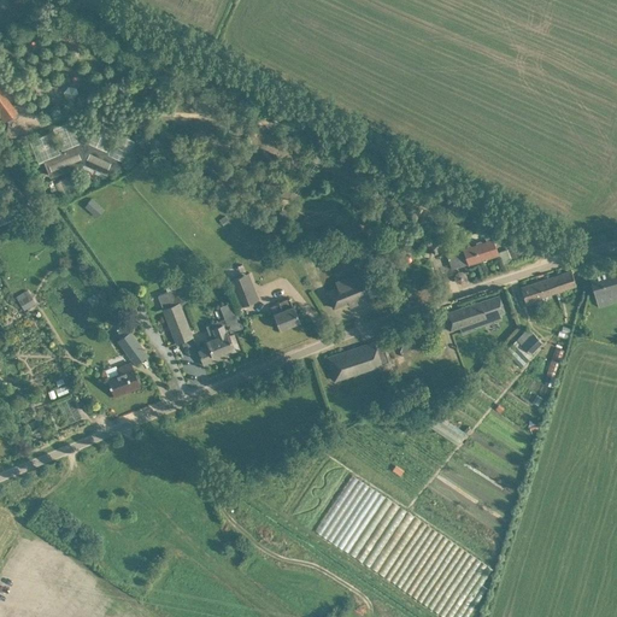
[(0,110),(6,119),(16,112),(0,89),(0,110)]
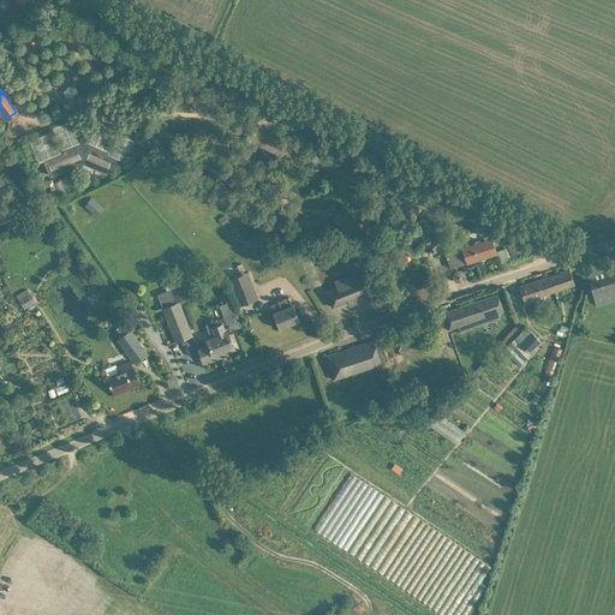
[(35,99),(27,97),(23,103),(25,109),(33,111),(37,106),(35,99)]
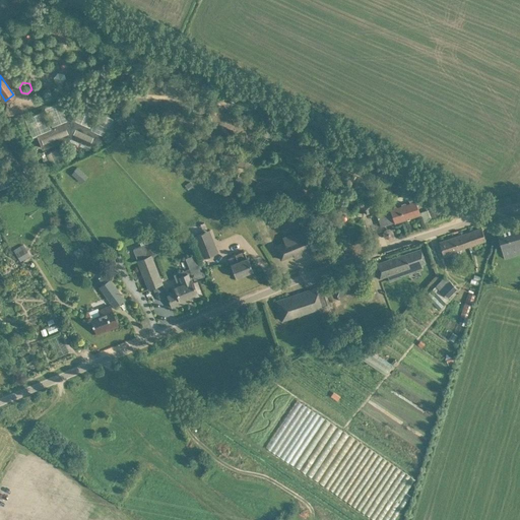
[(63,102),(45,108),(51,126),(69,119),(63,102)]
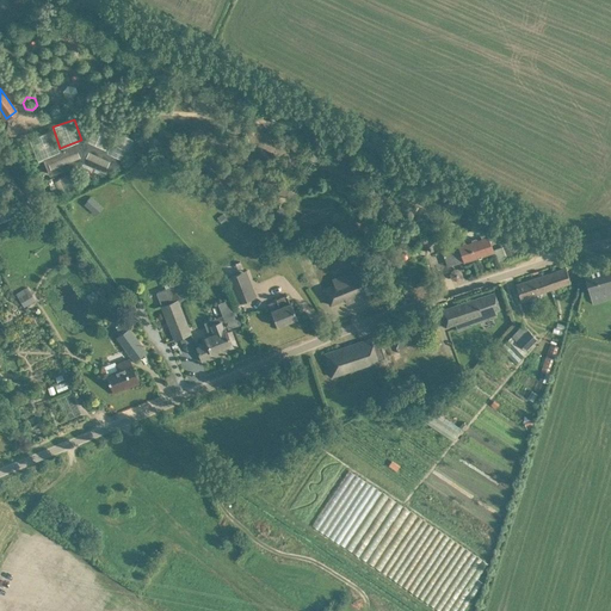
[(113,129),(92,121),(84,141),(105,149),(113,129)]
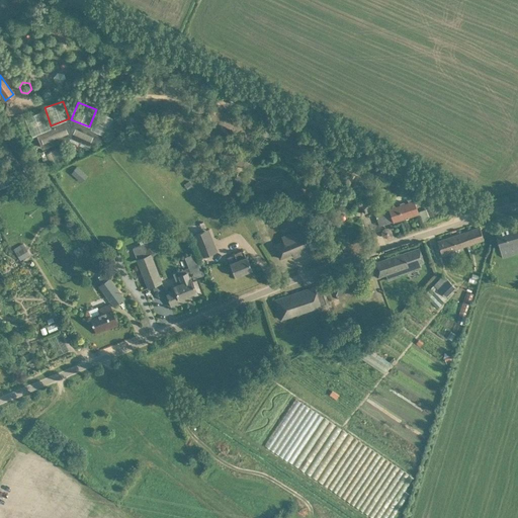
[(255,107),(252,111),(266,118),(265,119),(275,124),(278,119),(271,115),(255,107)]
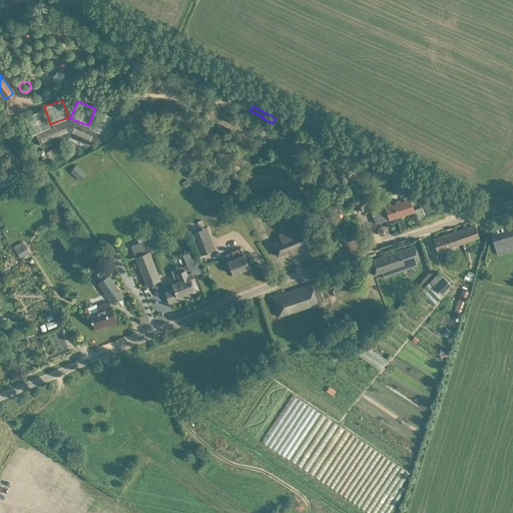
[(42,109),(24,116),(31,133),(49,127),(42,109)]
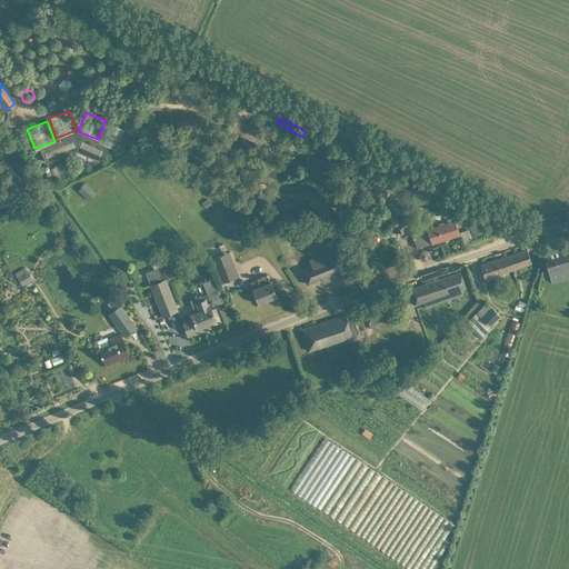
[(128,131),(108,123),(100,142),(120,150),(128,131)]
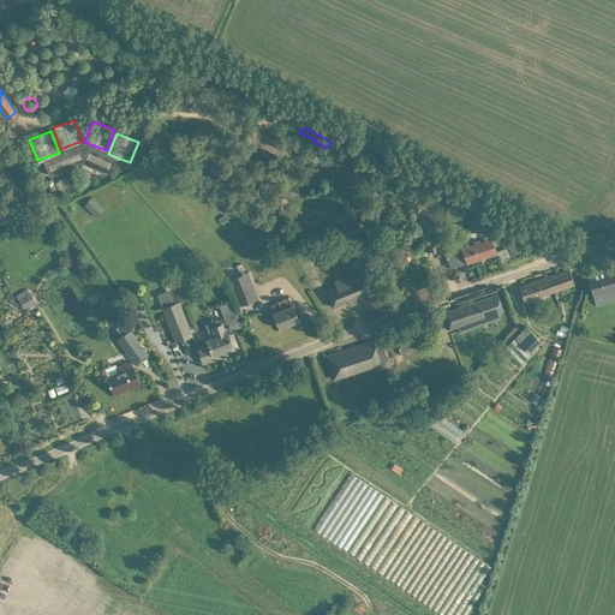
[(144,139),(163,150),(167,143),(148,133),(144,139)]
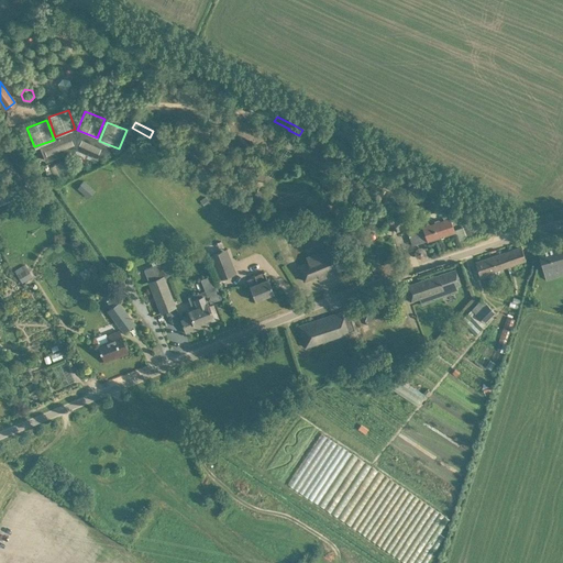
[(57,141),(41,147),(46,164),(47,164),(77,151),(102,159),(105,154),(111,156),(114,148),(98,141),(99,139),(78,131),(56,139),(57,141)]
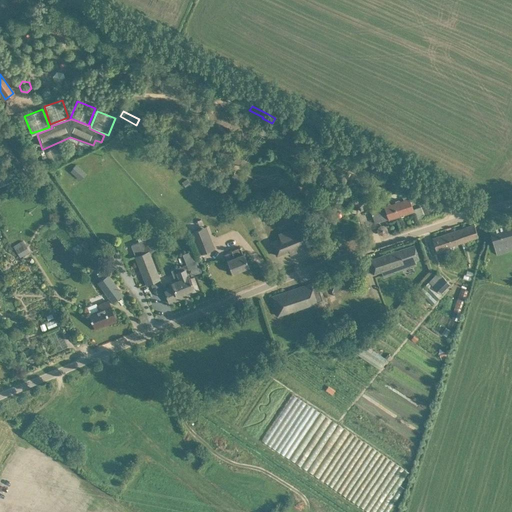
[(289,134),(292,127),(286,124),(282,131),(289,134)]
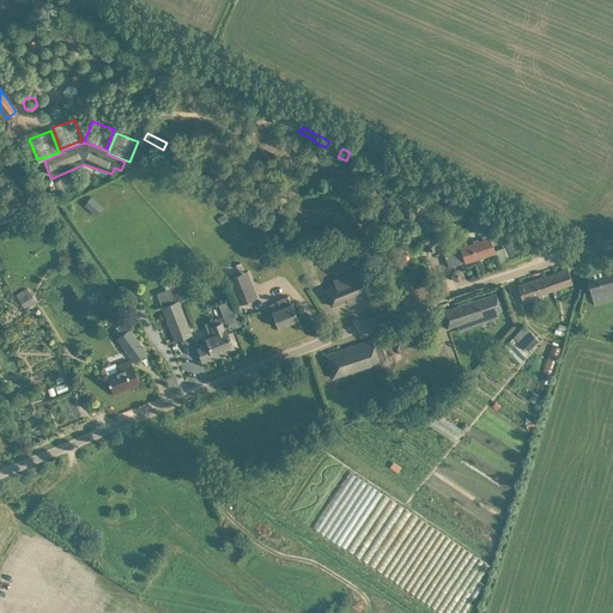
[(310,151),(307,157),(316,163),(321,157),(310,151)]
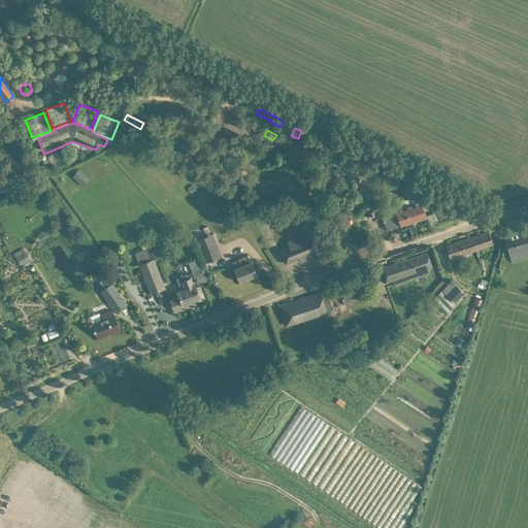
[(312,149),(318,139),(305,132),(299,142),(312,149)]
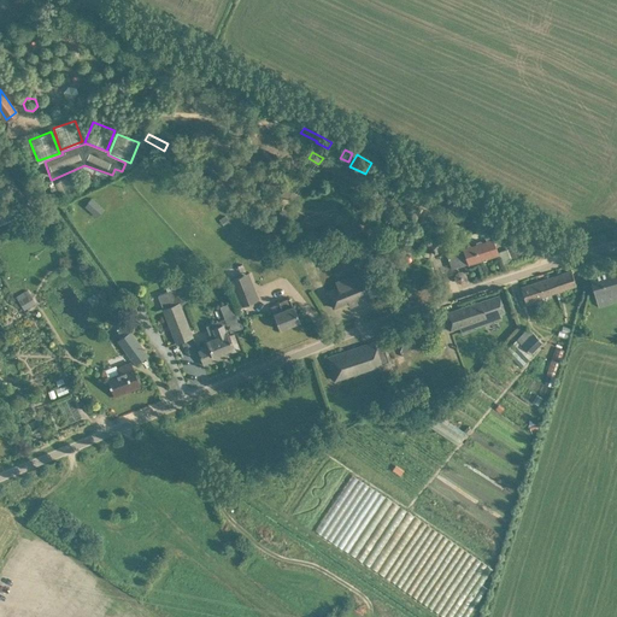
[(86,169),(80,171),(83,180),(81,181),(82,186),(86,184),(92,182),(86,169)]
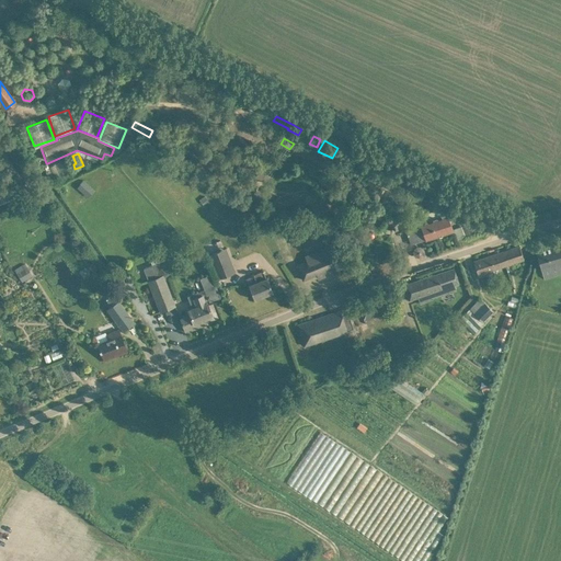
[(46,163),(42,165),(49,181),(60,176),(54,163),(49,167),(47,163),(46,163)]
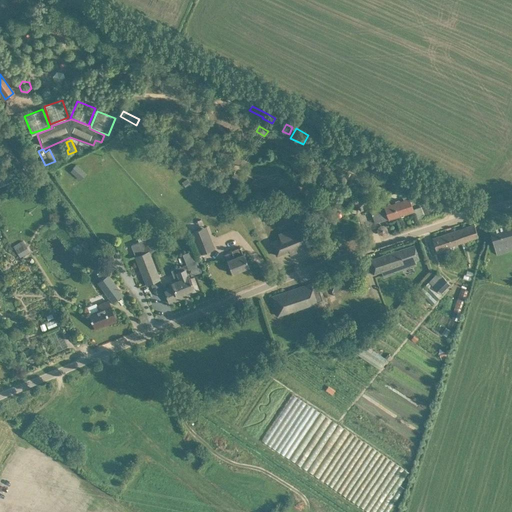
[(75,165),(69,172),(80,180),(86,173),(75,165)]
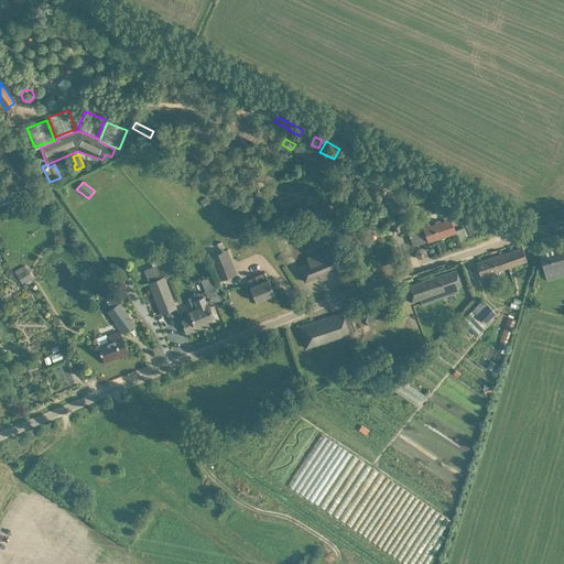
[(404,183),(400,191),(430,207),(436,199),(411,186),(404,183)]
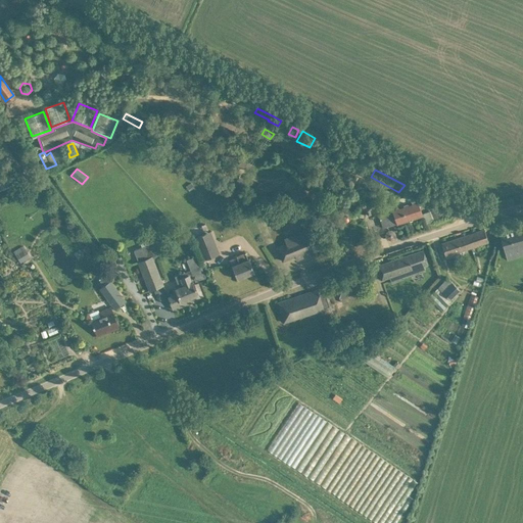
[(355,175),(351,182),(357,185),(361,178),(355,175)]
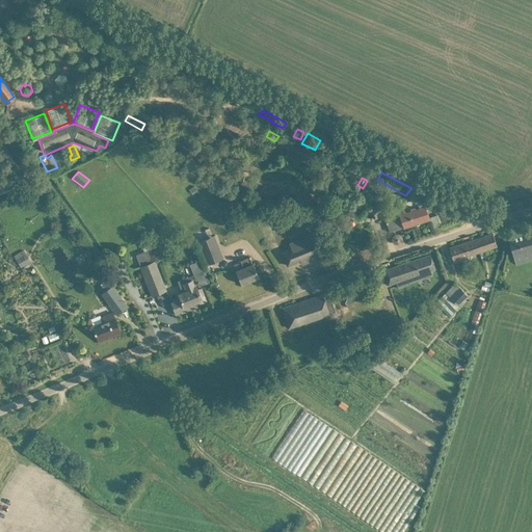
[(263,190),(261,195),(264,197),(287,190),(288,191),(296,194),(296,192),(321,221),(326,217),(320,211),(299,187),(291,183),(284,184),(285,185),(265,190),(263,190)]
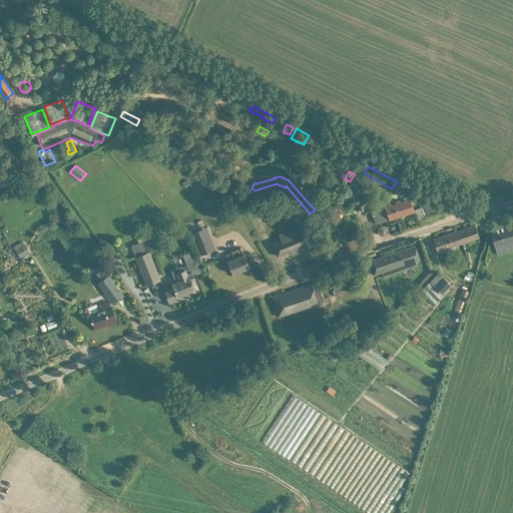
[(190,184),(187,179),(182,182),(185,187),(190,184)]
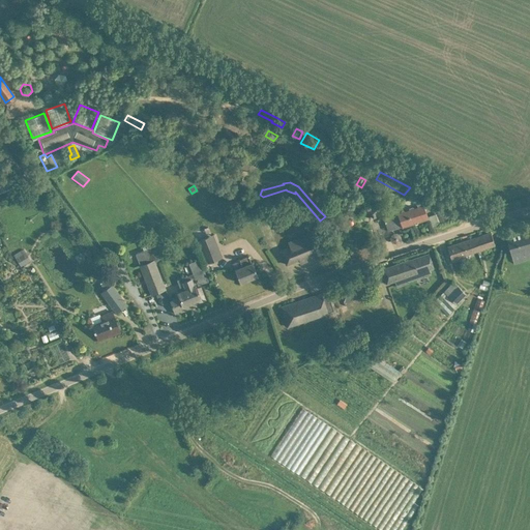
[(376,187),(372,194),(377,198),(381,190),(376,187)]
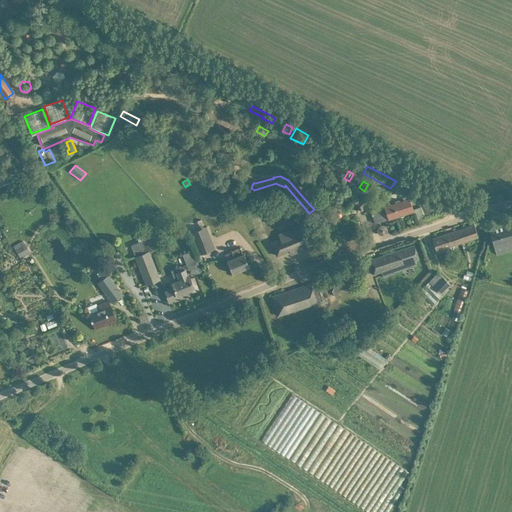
[(341,199),(339,201),(345,205),(348,204),(354,195),(354,196),(357,191),(353,189),(351,193),(349,192),(345,199),(346,199),(344,202),(341,199)]
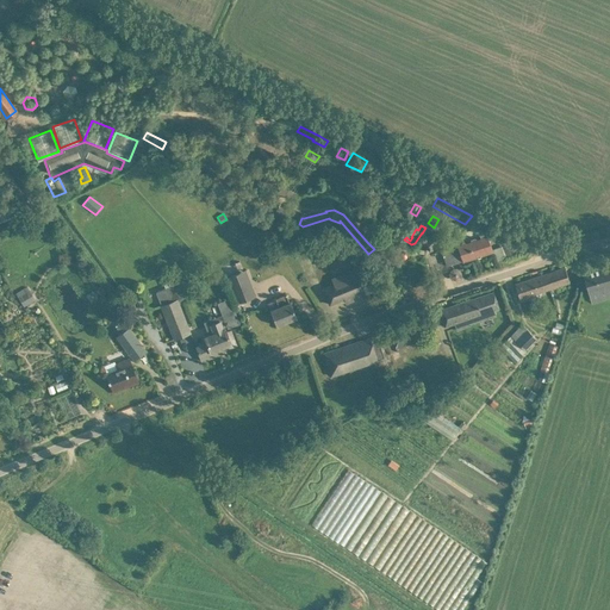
[(296,229),(290,240),(298,243),(303,234),(296,229)]
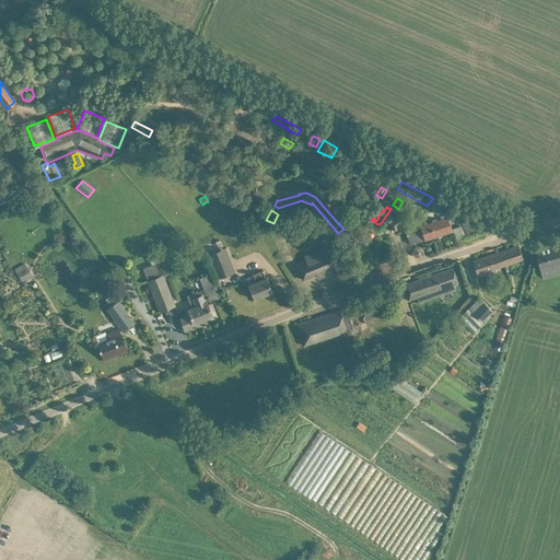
[(405,228),(410,244),(424,238),(424,240),(453,231),(446,213),(440,216),(423,221),(419,222),(419,223),(405,228)]
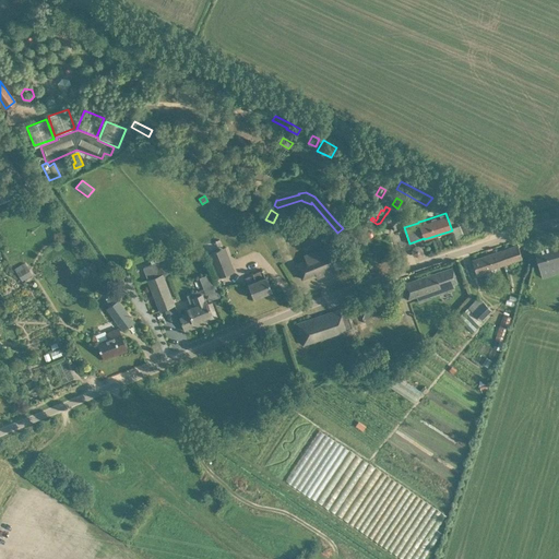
[(339,236),(353,251),(359,244),(369,236),(354,219),(344,228),(345,229),(339,236)]
